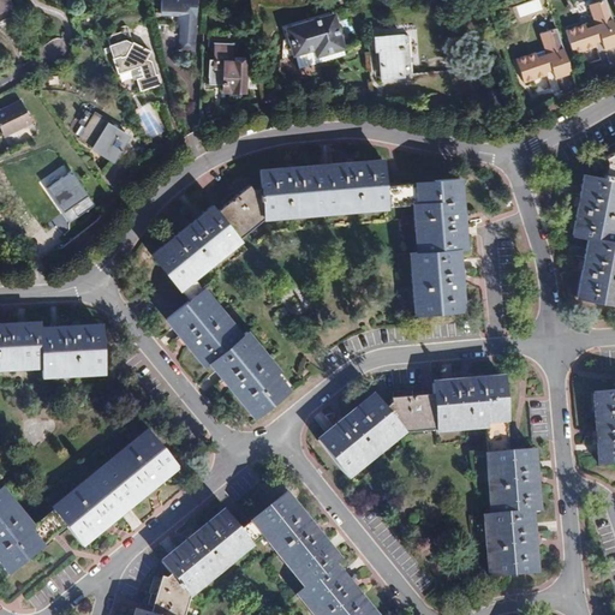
[(7,0),(0,0),(0,22),(15,16),(11,6),(7,0)]
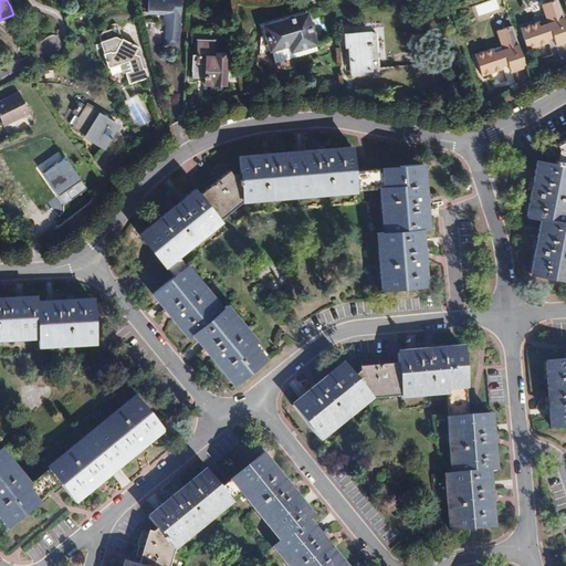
[(147,0),(147,12),(166,12),(165,23),(167,23),(167,30),(165,30),(164,46),(179,48),(181,0),(147,0)]
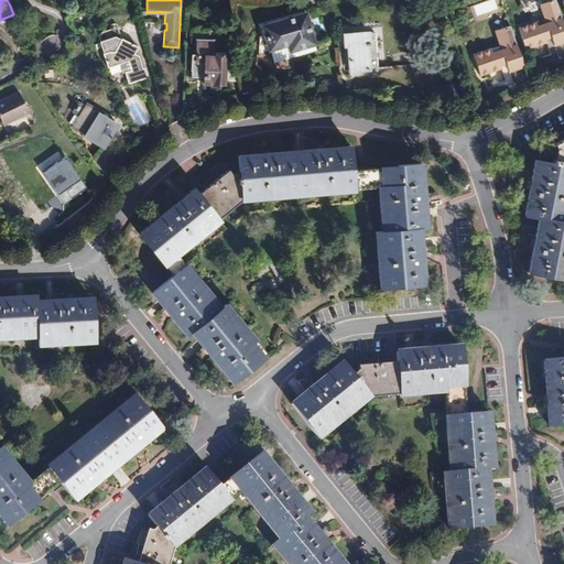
[(544,19),(518,28),(524,50),(539,44),(538,40),(551,35),(554,45),(563,41),(563,25),(555,0),(553,0),(539,6),(544,19)]
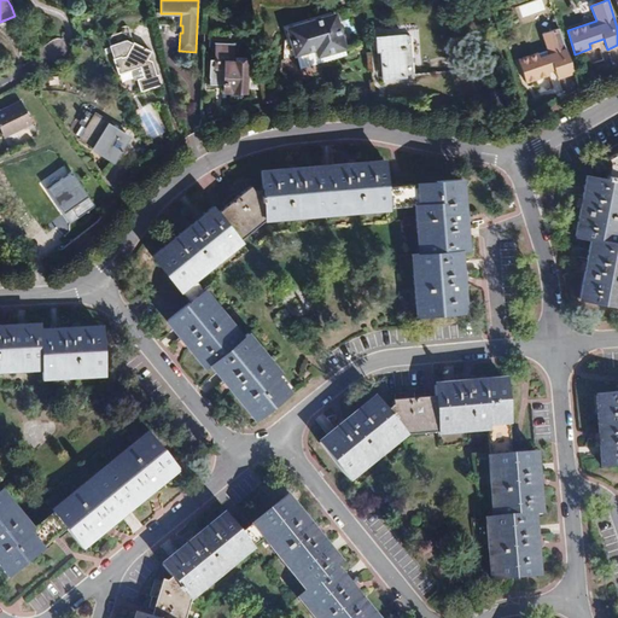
[(334,13),(287,29),(299,70),(348,56),(334,13)]
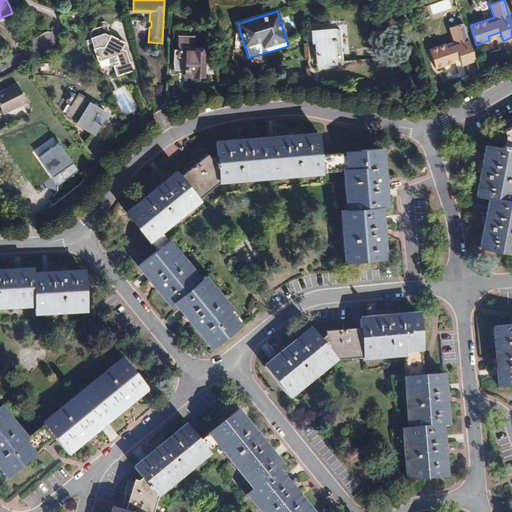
[(453,41),(429,49),(436,69),(448,64),(447,60),(459,56),(462,65),(476,60),(463,24),(449,29),(453,41)]
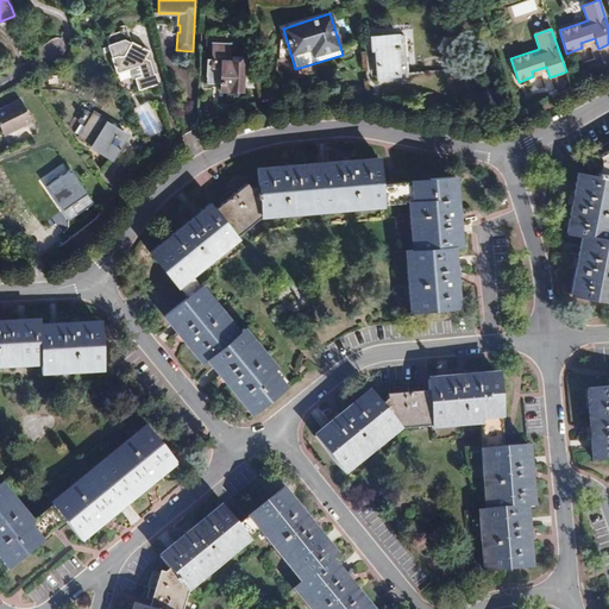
[(244,60),(246,60),(248,35),(243,35),(243,33),(237,33),(237,35),(228,35),(228,32),(221,32),(221,33),(213,33),(213,32),(207,32),(206,45),(213,45),(212,64),(207,64),(207,75),(208,75),(207,83),(220,83),(220,90),(243,92),(244,60)]
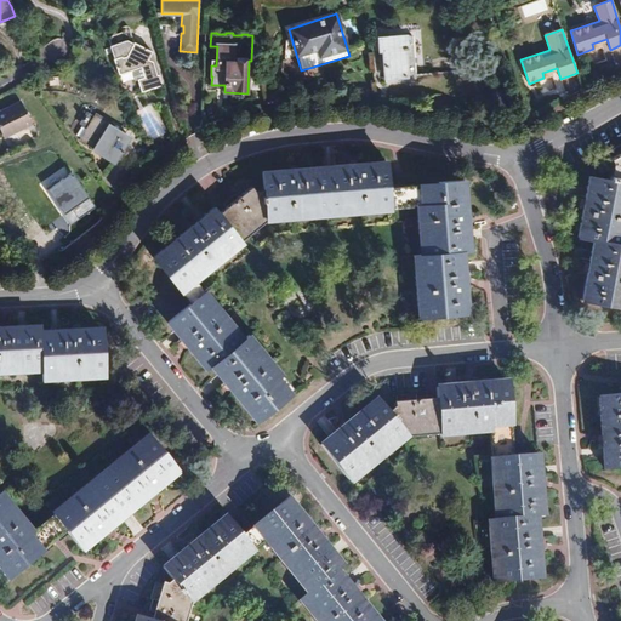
[(382,51),(385,79),(416,77),(411,35),(379,39),(380,52),(382,51)]
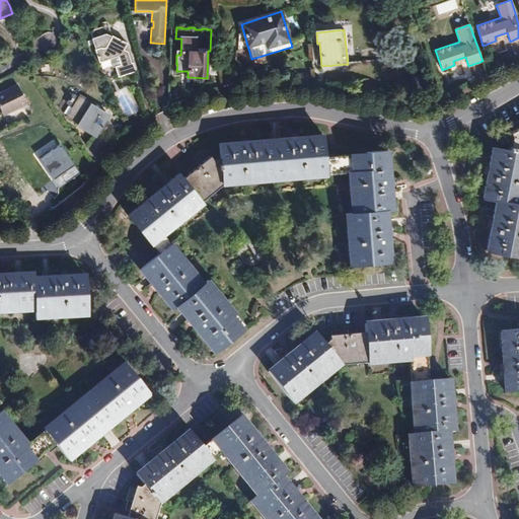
[(507,32),(495,36),(496,41),(502,39),(503,44),(510,42),(507,32)]
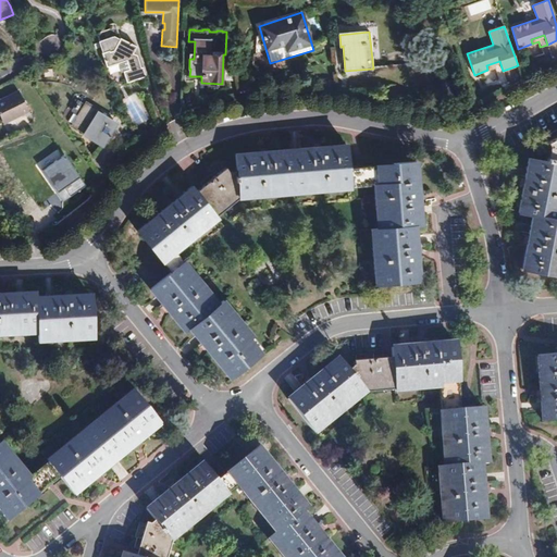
[(113,36),(98,41),(107,67),(118,63),(121,73),(123,72),(126,84),(146,77),(143,66),(140,67),(137,54),(133,53),(136,46),(120,38),(119,39),(113,36)]
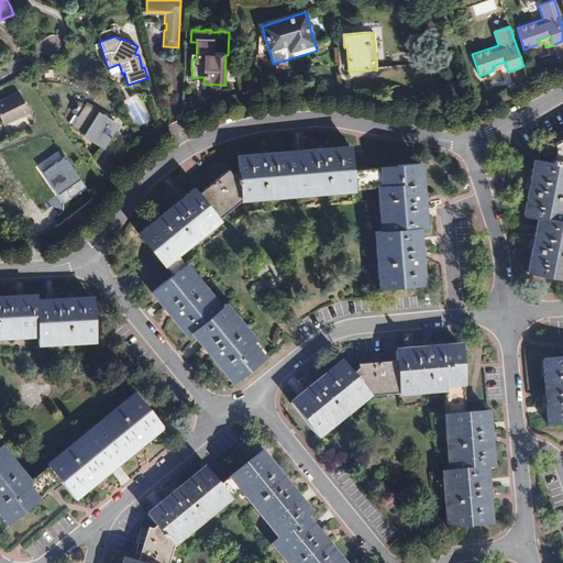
[(505,62),(492,66),(493,70),(499,69),(501,74),(508,72),(505,62)]
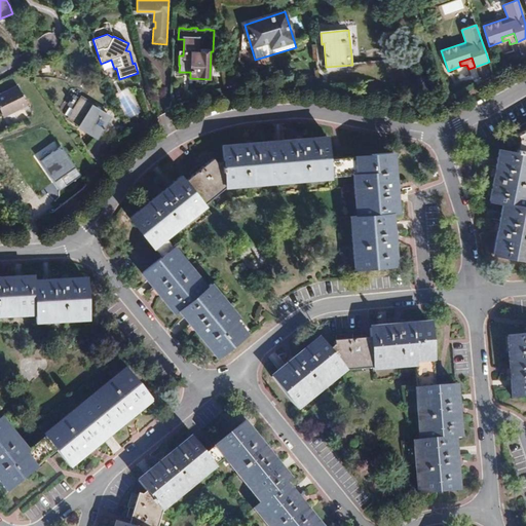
[(221,76),(222,60),(214,60),(213,76),(221,76)]
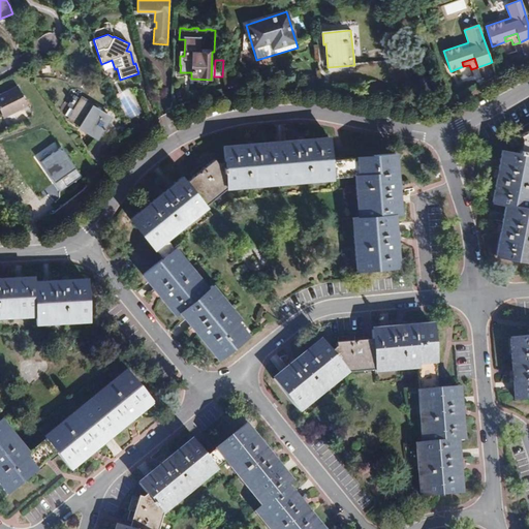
[(437,89),(430,74),(417,79),(424,95),(437,89)]
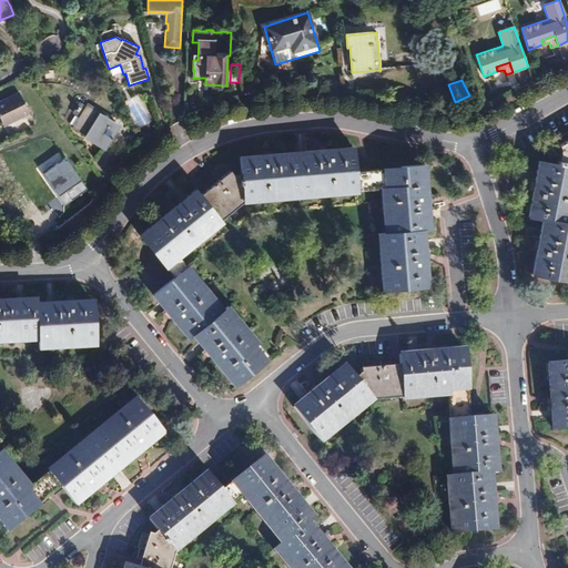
[(30,114),(19,92),(0,100),(0,120),(2,127),(30,114)]
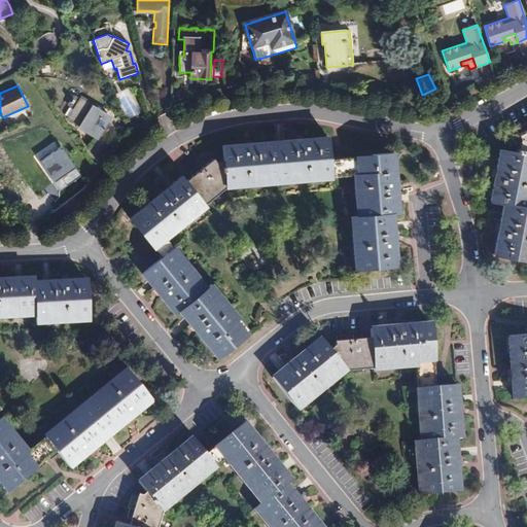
[(81,96),(79,98),(73,94),(66,105),(73,109),(68,118),(79,126),(78,128),(97,139),(110,116),(92,105),(93,103),(81,96)]
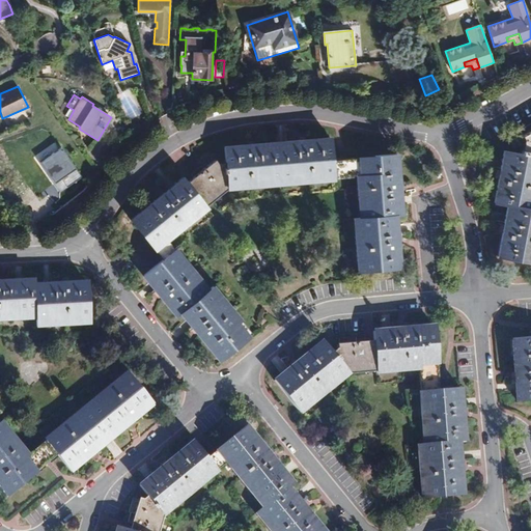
[(530,130),(522,136),(524,140),(521,152),(503,149),(494,203),(507,205),(498,256),(530,262),(530,206),(529,207),(530,198),(530,130)]
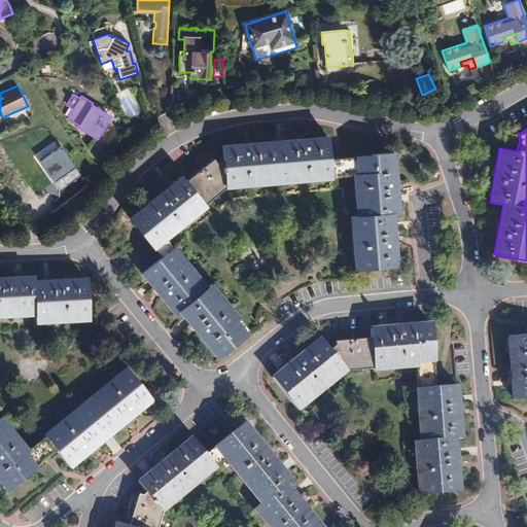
[(178,310),(218,358),(233,346),(231,343),(243,332),(234,321),(233,322),(225,313),(232,309),(222,297),(216,302),(212,296),(215,294),(208,285),(207,287),(201,291),(195,284),(201,279),(185,260),(179,265),(175,259),(178,257),(172,248),(170,249),(161,238),(168,232),(170,234),(192,216),(188,210),(192,207),(195,210),(203,203),(204,204),(215,196),(213,194),(225,183),(224,179),(235,179),(236,186),(260,183),(260,176),(267,176),(267,180),(278,179),(289,178),(288,174),(294,174),(295,181),(321,178),(320,171),(330,171),(330,176),(353,174),(360,173),(361,183),(354,183),(355,199),(362,198),(362,204),(359,205),(360,215),(353,216),(354,226),(358,226),(359,233),(352,234),(354,259),(361,259),(362,269),(396,266),(392,213),(398,212),(393,152),(354,155),(354,156),(329,159),(327,136),(221,145),(223,161),(217,162),(214,157),(185,181),(181,175),(129,218),(153,248),(153,247),(162,256),(141,273),(175,313),(178,310)]
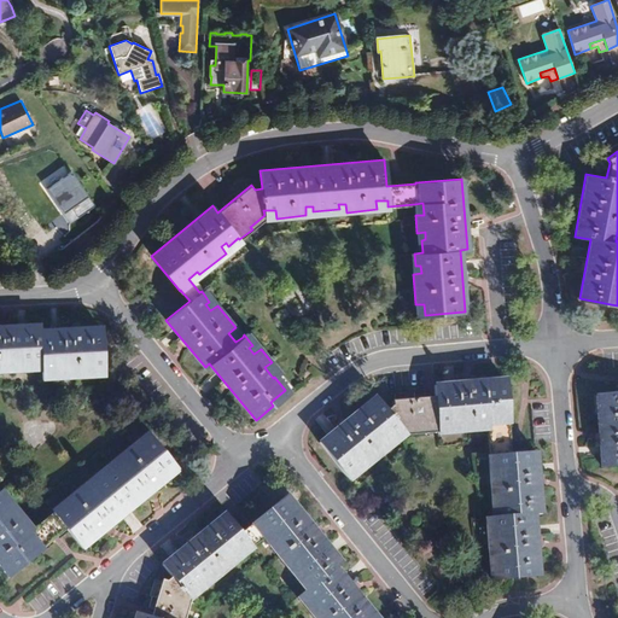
[(13,507),(7,512),(3,506),(6,503),(0,496),(0,373),(11,373),(11,365),(28,363),(29,372),(41,372),(41,378),(53,377),(53,372),(62,372),(62,380),(92,378),(92,369),(103,369),(101,328),(40,332),(39,326),(0,327),(0,569),(9,578),(44,549),(44,548),(65,530),(82,549),(178,471),(152,439),(144,447),(138,441),(115,459),(115,460),(121,466),(115,471),(111,467),(101,476),(91,484),(94,488),(88,493),(83,485),(60,505),(65,511),(57,518),(52,513),(33,530),(25,536),(18,526),(25,522),(13,507)]
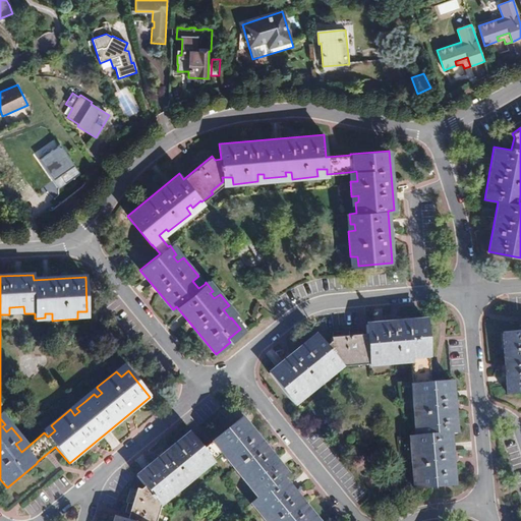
[(45,317),(35,319),(35,322),(52,321),(52,313),(45,313),(46,317),(45,317)]
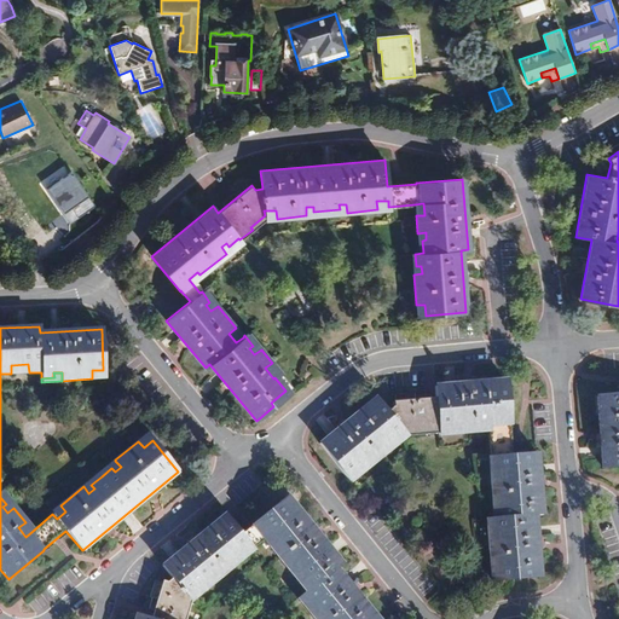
[(489,539),(491,570),(499,570),(501,580),(539,577),(536,516),(543,515),(537,453),(512,455),(509,426),(510,426),(507,380),(434,386),(435,398),(380,403),(375,398),(319,444),(347,479),(358,470),(354,467),(360,462),(365,468),(389,449),(385,441),(391,437),(393,441),(403,433),(422,431),(422,434),(438,433),(438,432),(451,431),(451,426),(458,424),(458,433),(476,432),(475,423),(487,422),(487,431),(489,457),(492,457),(493,470),(498,469),(498,476),(490,478),(493,507),(501,505),(502,518),(493,519),(490,519),(491,532),(496,531),(497,538),(489,539)]
